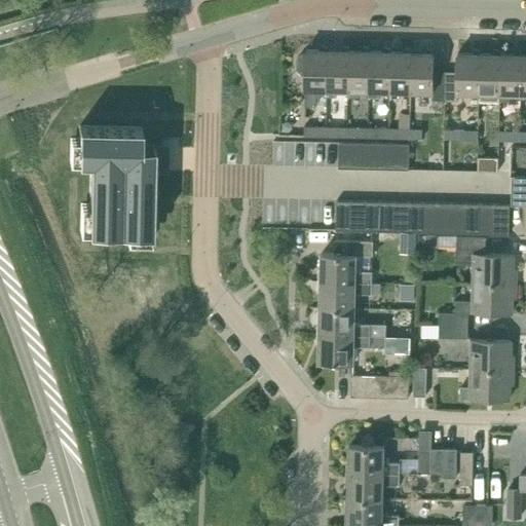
[(305,74),(304,105),(315,106),(316,89),(327,89),(328,49),(328,46),(322,44),(321,49),(306,49),(306,53),(302,53),(297,59),(297,70),(301,74),(305,74)]
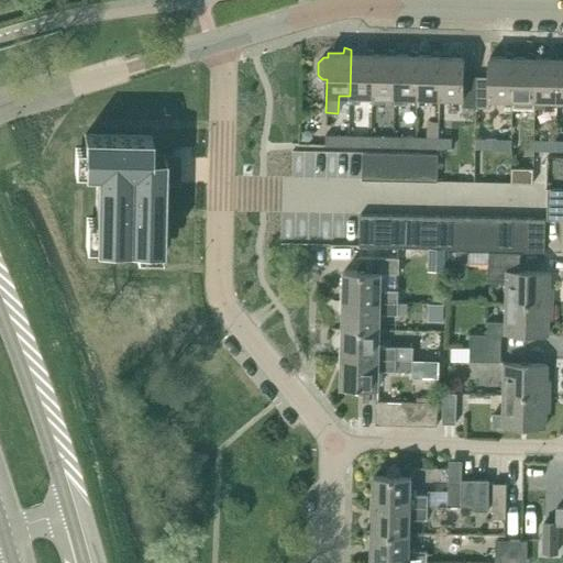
[(366,54),(351,53),(350,96),(350,102),(361,103),(361,96),(372,97),(374,54),(374,50),(367,48),(366,54)]
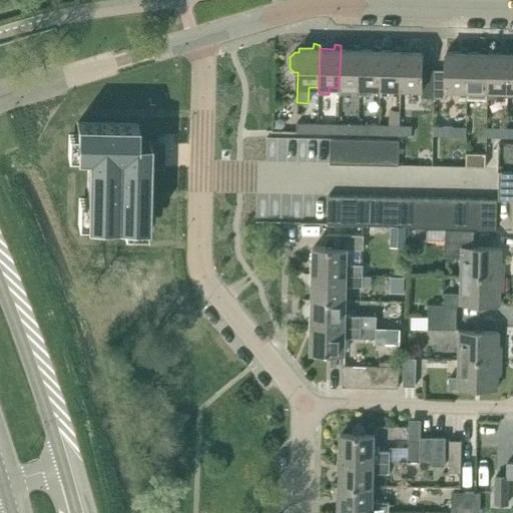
[(349,94),(349,88),(360,88),(361,49),(361,46),(356,44),(355,49),(341,49),(339,88),(339,93),(349,94)]
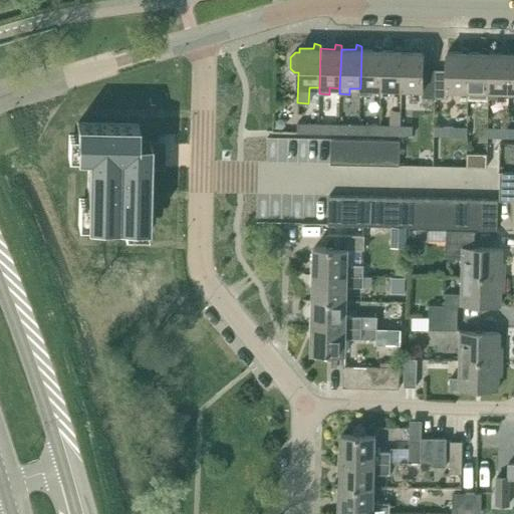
[(375,50),(361,49),(360,88),(360,94),(370,94),(370,88),(380,89),(381,50),(382,47),(377,45),(375,50)]
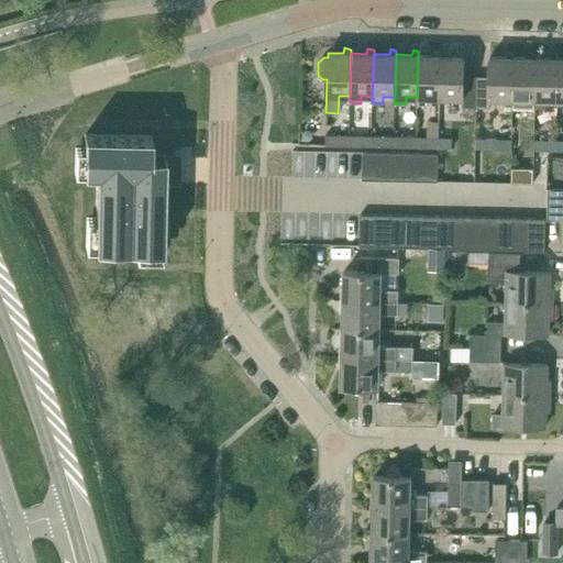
[(433,55),(418,55),(417,98),(417,105),(428,105),(429,98),(440,98),(440,55),(441,52),(440,52),(435,50),(433,55)]
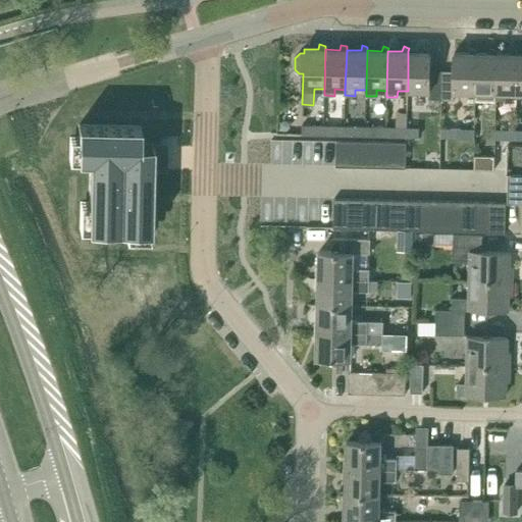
[(441,99),(442,70),(430,70),(430,49),(424,47),(423,52),(408,51),(408,91),(430,91),(429,99),(441,99)]
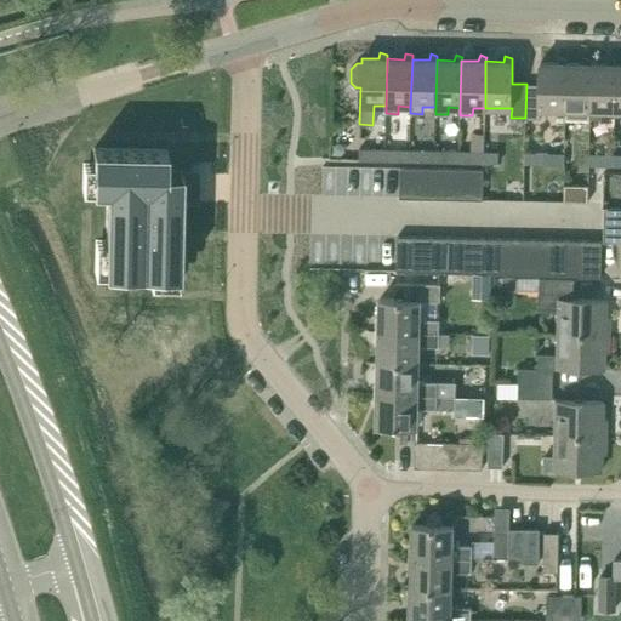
[(541,85),(527,84),(525,118),(541,118),(541,110),(565,110),(567,58),(560,57),(558,63),(541,62),(541,85)]
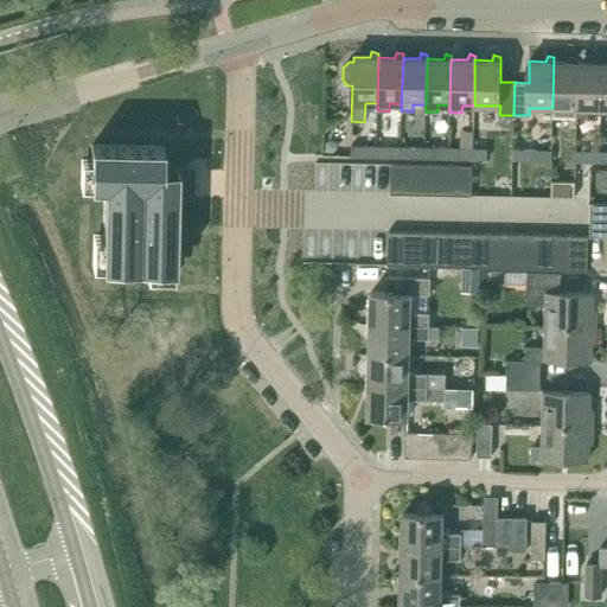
[(553,108),(576,108),(579,58),(573,57),(572,62),(555,62),(556,58),(554,57),(553,108)]
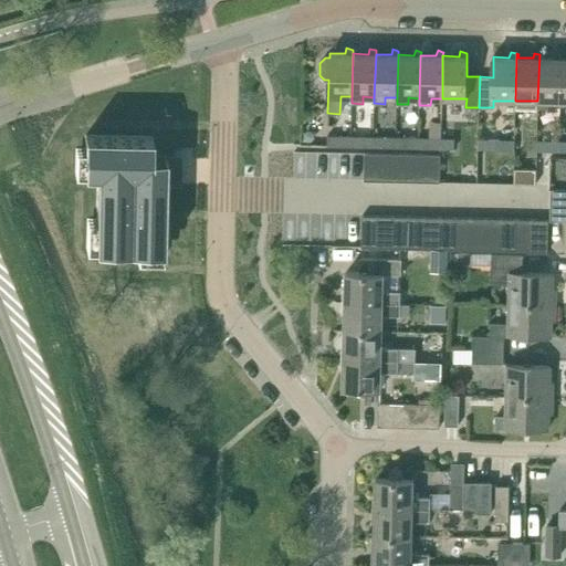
[(541,54),(540,54),(537,101),(537,107),(548,108),(548,102),(561,102),(562,54),(557,53),(555,59),(541,58),(541,54)]
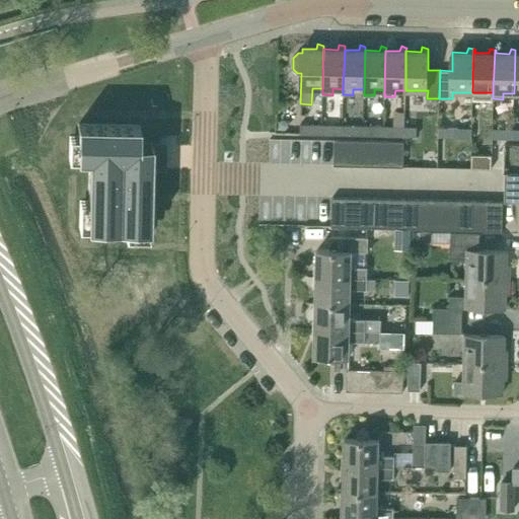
[(78,124),(78,137),(69,137),(69,159),(79,159),(88,160),(88,201),(78,200),(78,228),(126,229),(126,238),(149,238),(149,230),(151,230),(152,168),(160,168),(161,146),(140,145),(140,125),(78,124)]
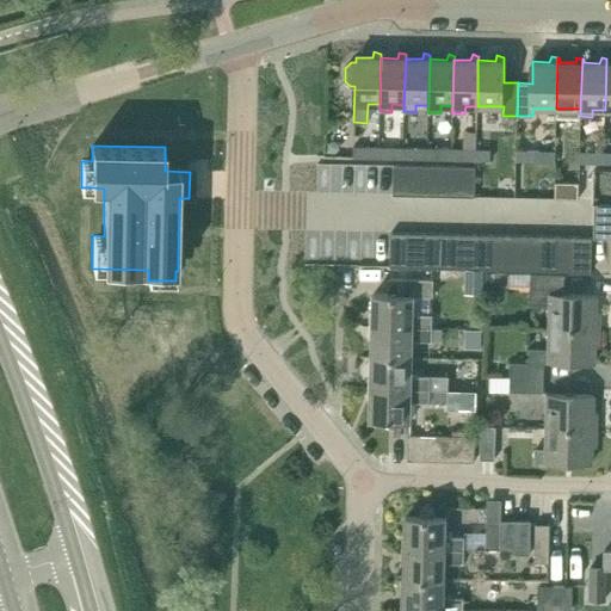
[(355,158),(378,158),(378,147),(355,146),(355,158)]
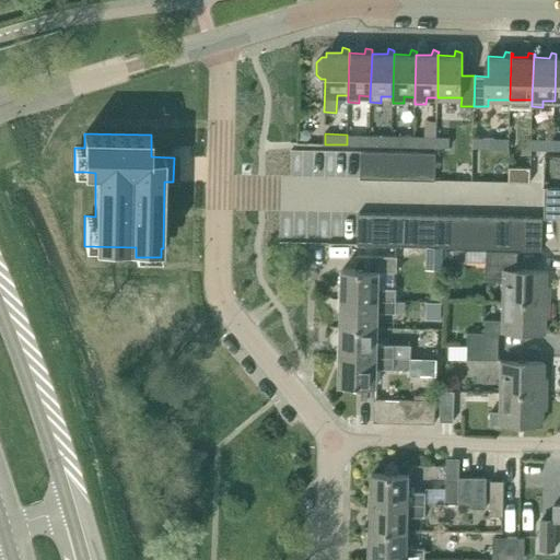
[(369,135),(347,135),(347,144),(369,146),(369,135)]
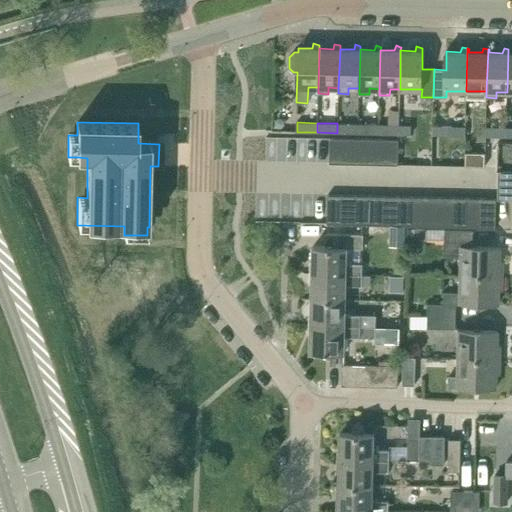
[(337,133),(357,133),(358,124),(337,123),(337,133)]
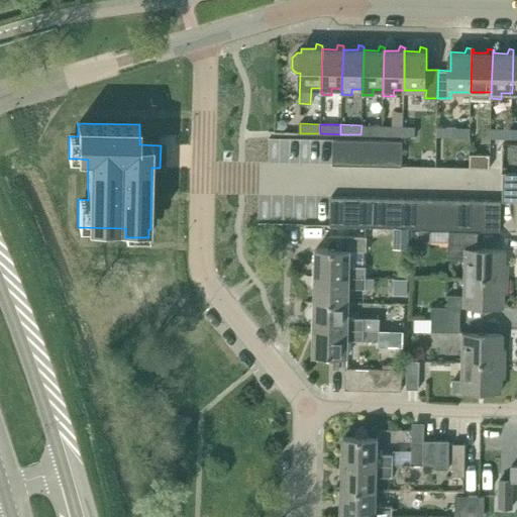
[(382,135),(382,125),(362,125),(360,134),(382,135)]
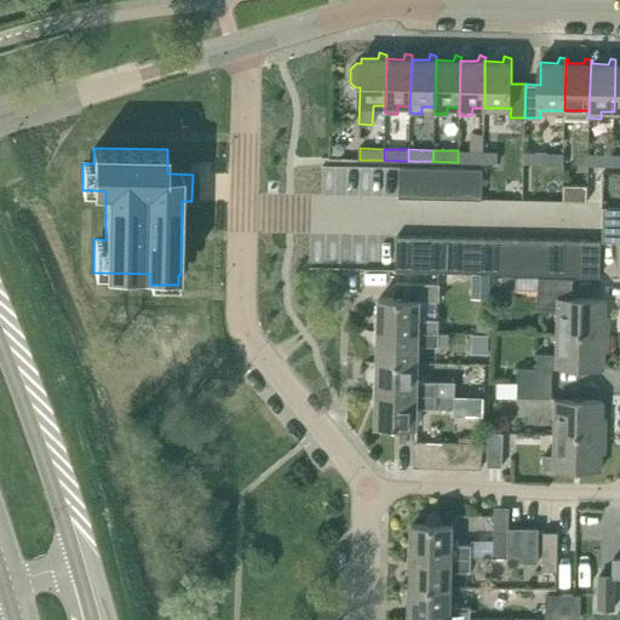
[(458,162),(483,162),(483,151),(458,150),(458,162)]
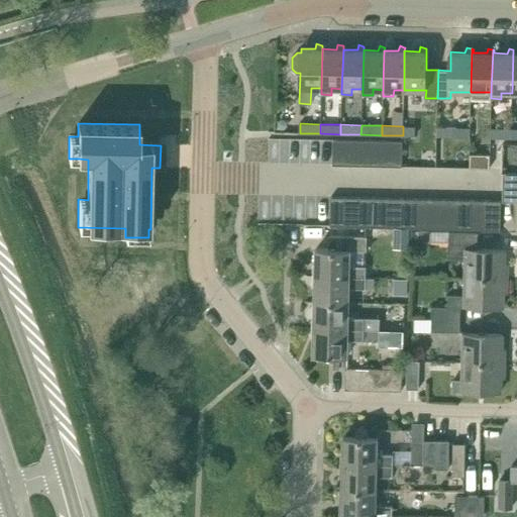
[(403,126),(403,135),(416,135),(416,126),(403,126)]
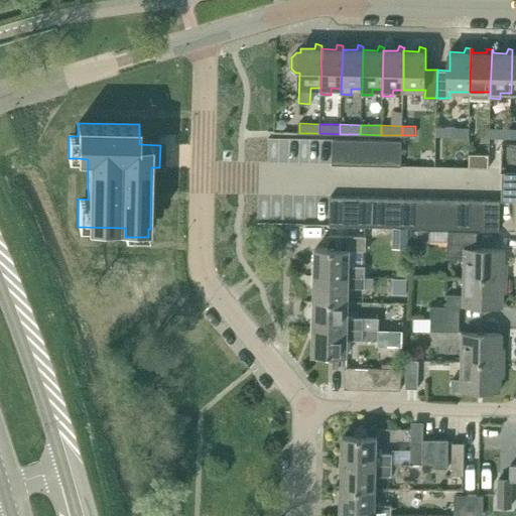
[(448,136),(469,137),(469,128),(449,127),(448,136)]
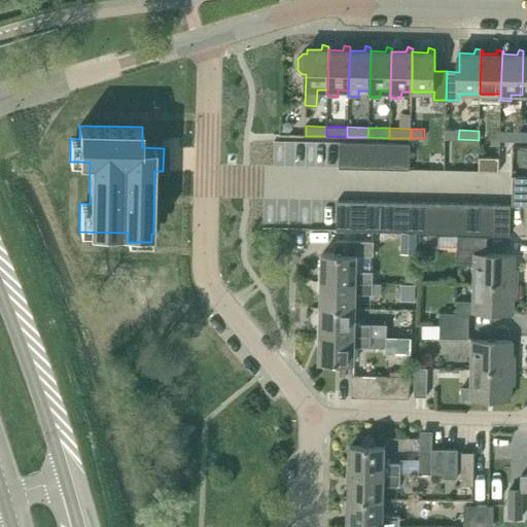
[(499,131),(499,140),(521,141),(521,132),(499,131)]
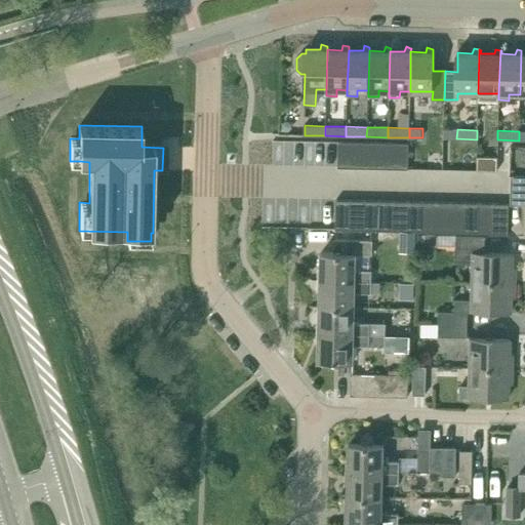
[(337,142),(337,167),(352,167),(353,143),(337,142)]
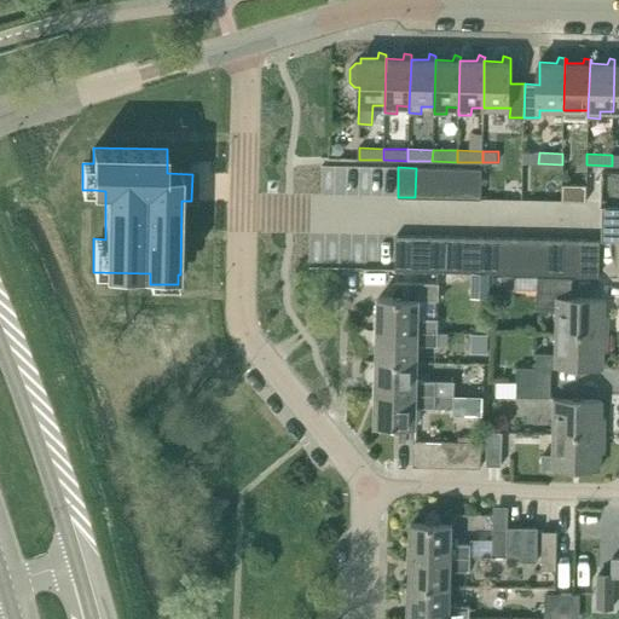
[(416,168),(415,197),(432,197),(432,168),(416,168)]
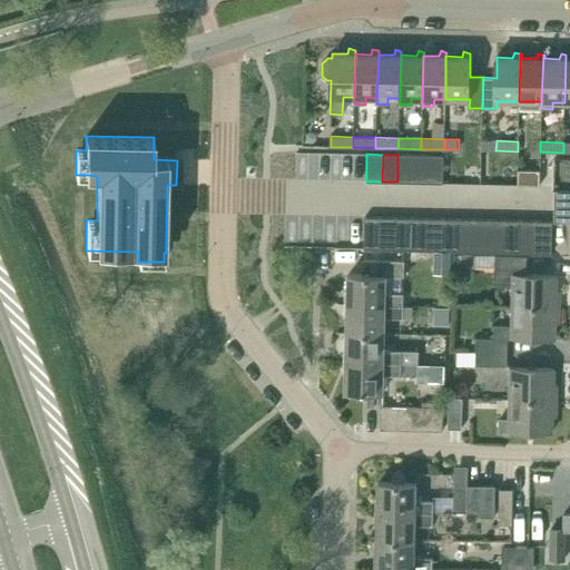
[(397,155),(397,182),(412,183),(413,155),(397,155)]
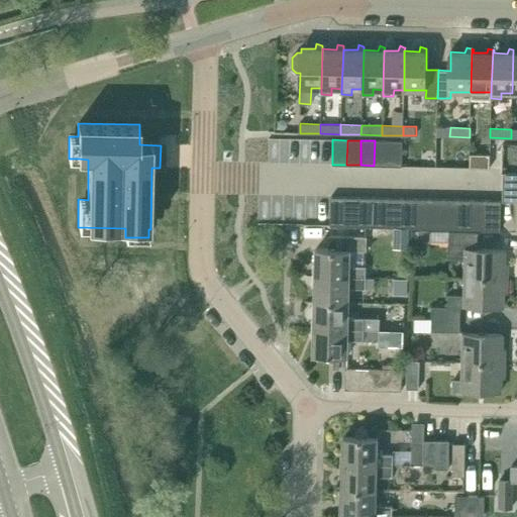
[(375,140),(374,166),(388,166),(389,140),(375,140)]
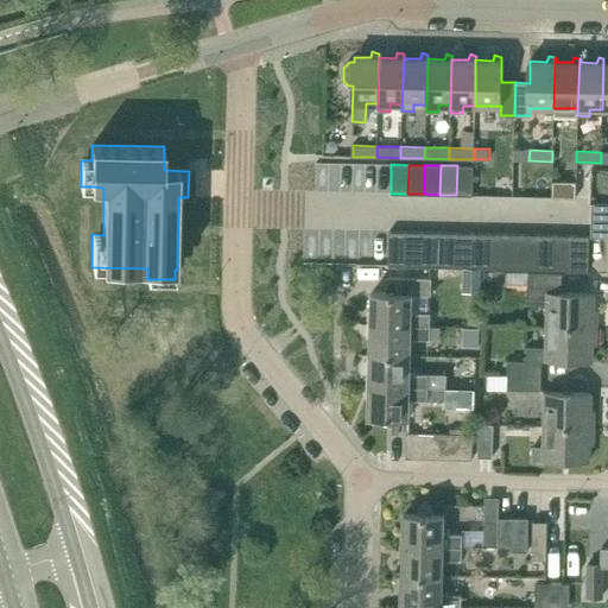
[(457,165),(456,195),(472,195),(473,165),(457,165)]
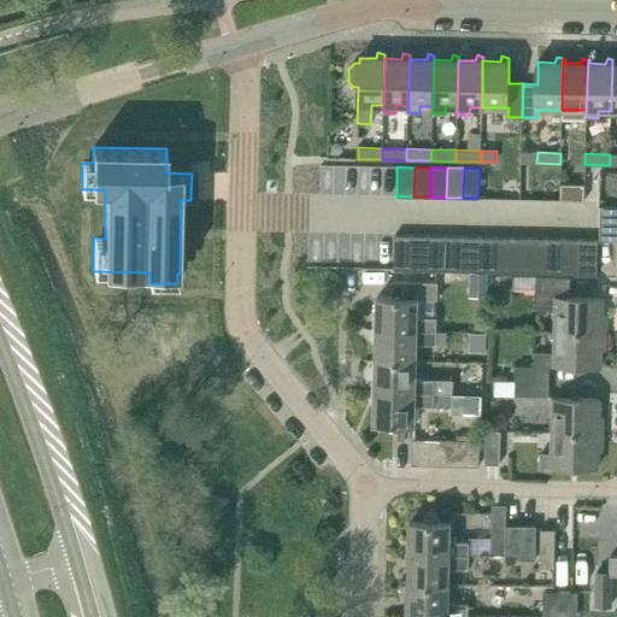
[(560,183),(560,200),(585,201),(585,183),(560,183)]
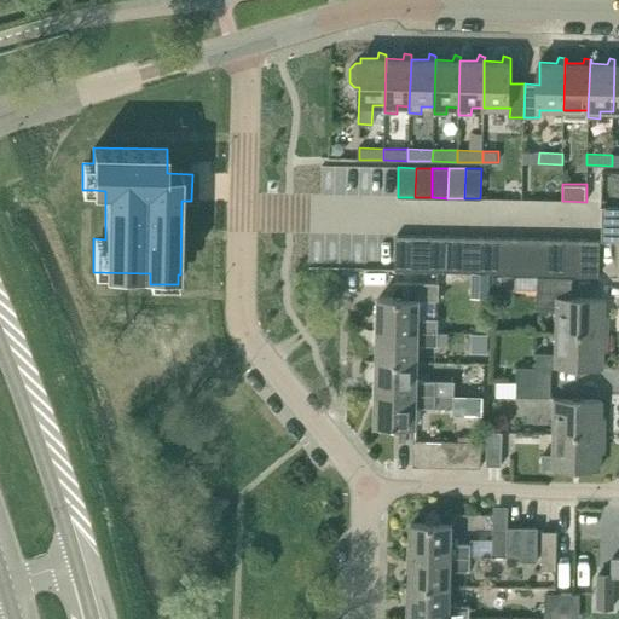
[(601,241),(615,241),(615,208),(602,208),(601,241)]
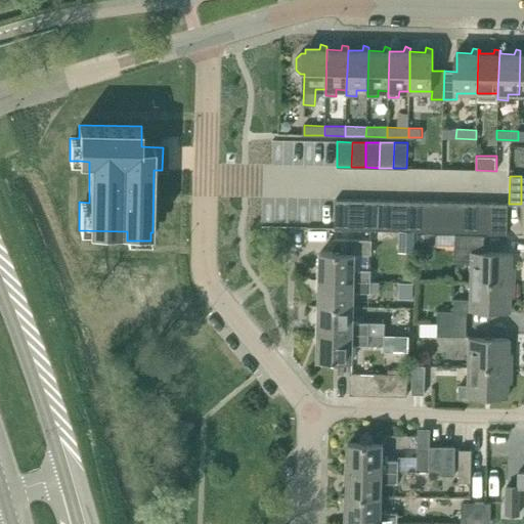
[(335,200),(334,225),(335,229),(349,229),(350,200),(335,200)]
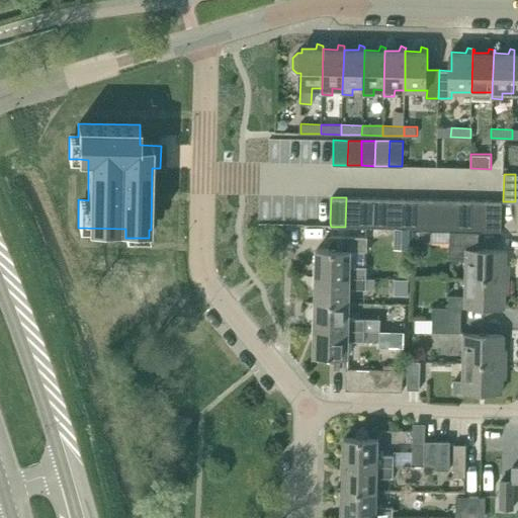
[(346,197),(345,227),(359,228),(360,198),(346,197)]
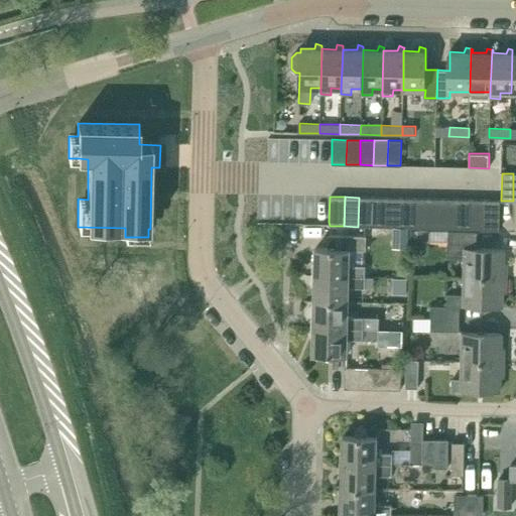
[(359,198),(358,227),(372,227),(373,198),(359,198)]
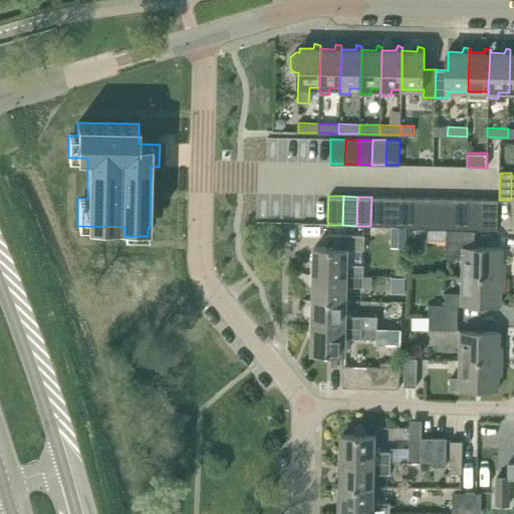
[(371,197),(370,226),(384,226),(386,197),(371,197)]
